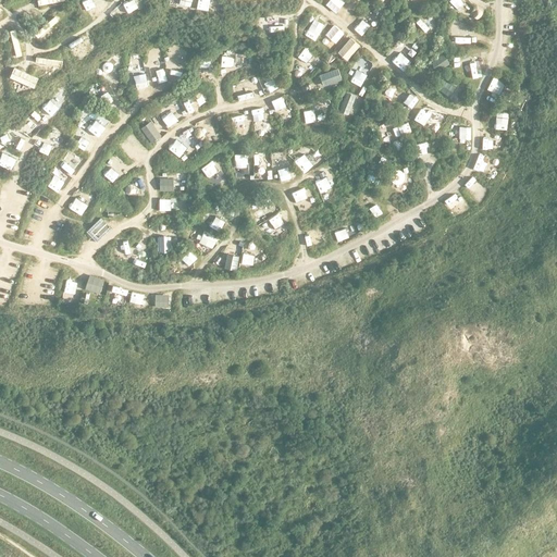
[(118,8),(120,15),(130,12),(127,3),(118,8)]
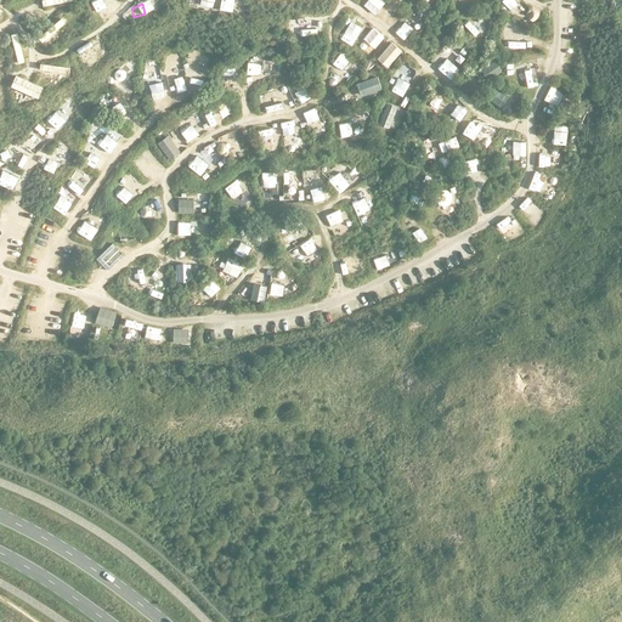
[(300,16),(300,27),(316,27),(316,16),(300,16)]
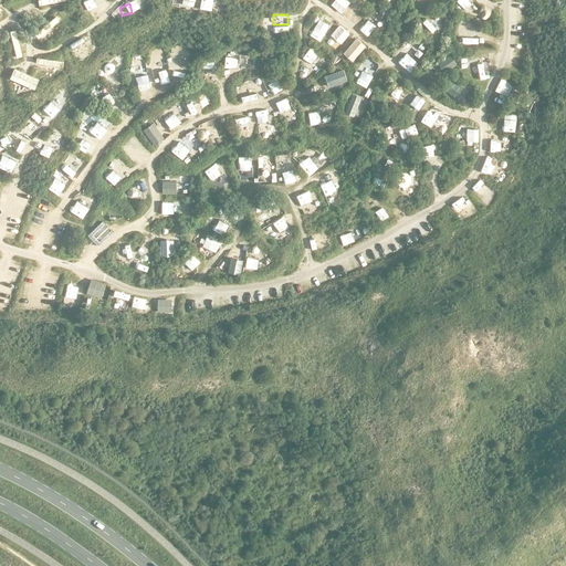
[(54,16),(34,33),(39,38),(59,20),(54,16)]
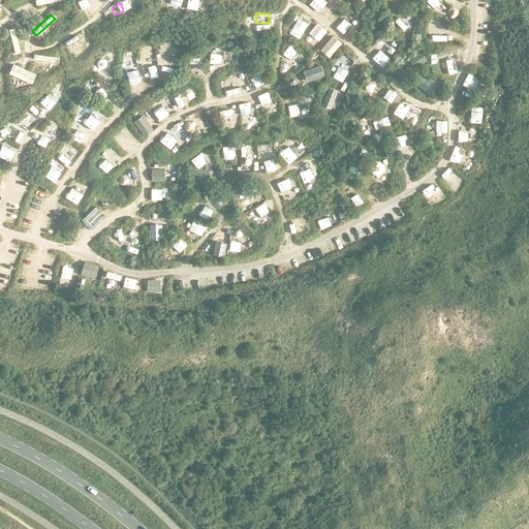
[(302,38),(308,22),(298,18),(290,34),(302,38)]
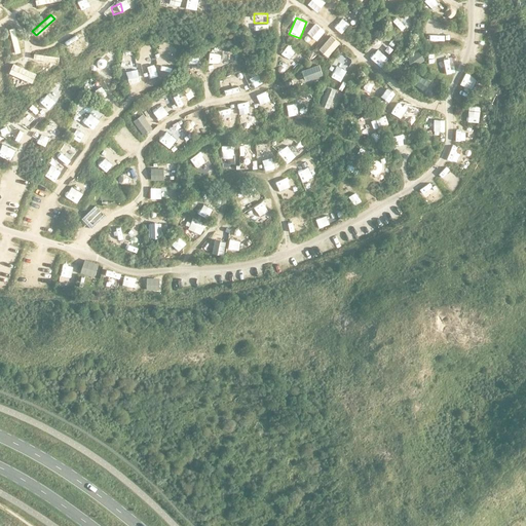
[(342,33),(349,23),(341,17),(334,28),(342,33)]
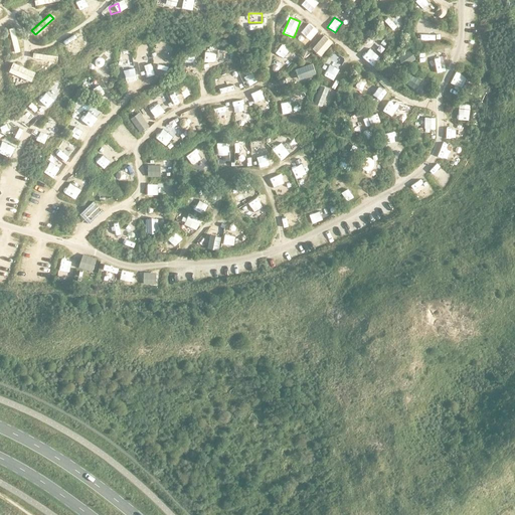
[(433,34),(437,24),(424,20),(421,29),(433,34)]
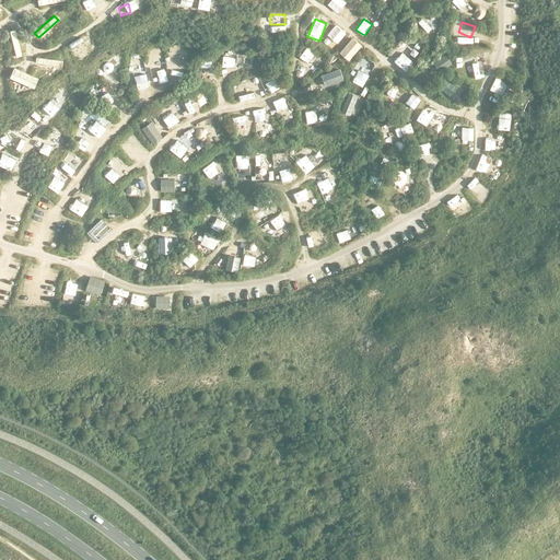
[(16,57),(22,55),(15,28),(10,30),(16,57)]
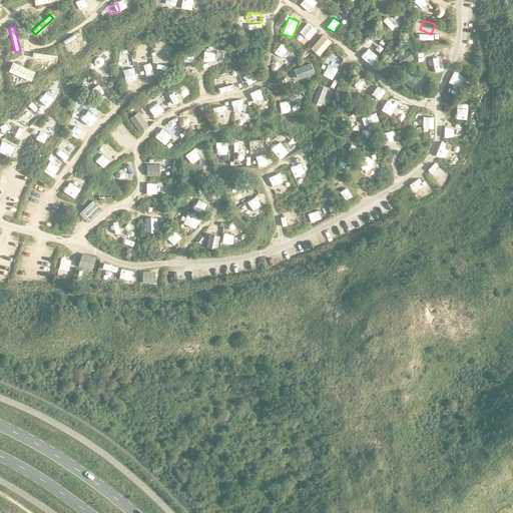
[(307,43),(315,33),(311,30),(303,40),(307,43)]
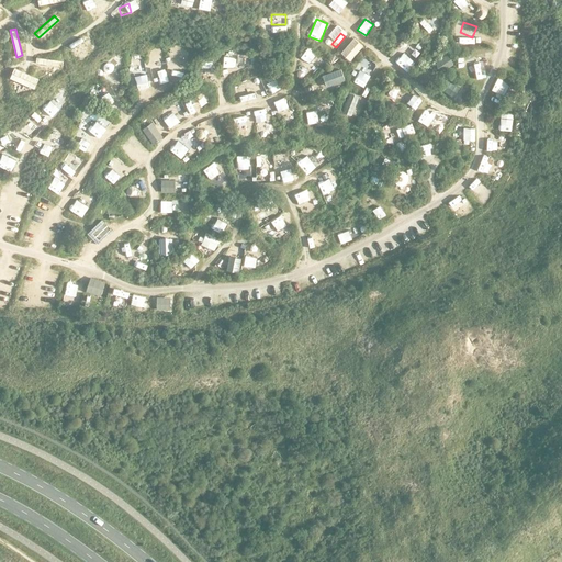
[(340,54),(351,60),(363,44),(352,36),(340,54)]
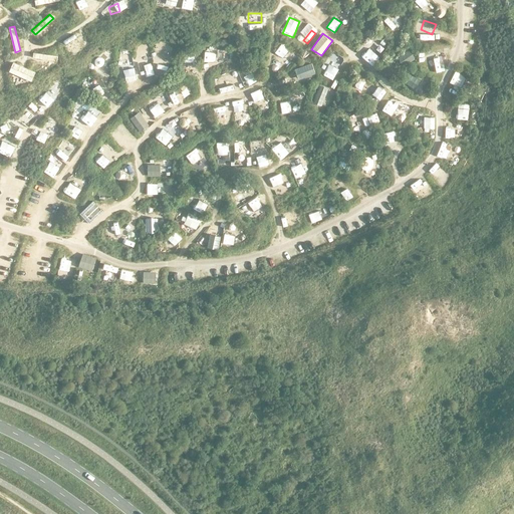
[(284,57),(286,48),(277,45),(274,55),(284,57)]
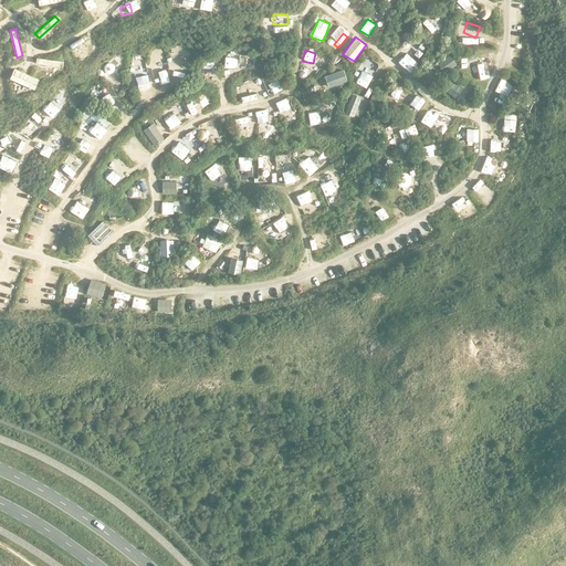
[(408,71),(417,62),(406,52),(397,61),(408,71)]
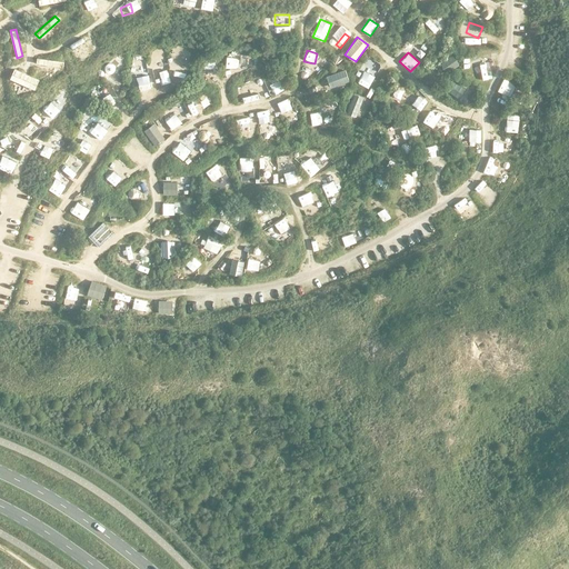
[(226,69),(239,70),(239,59),(227,59),(226,69)]
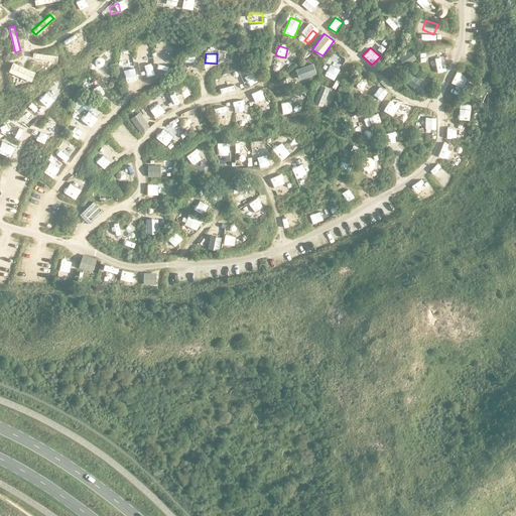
[(32,81),(36,72),(12,62),(9,72),(32,81)]
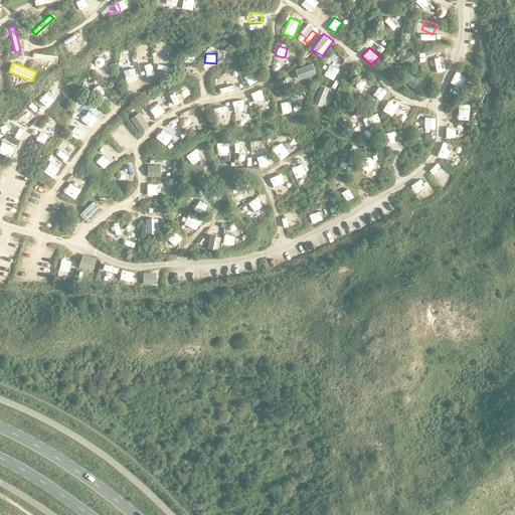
[(313,62),(296,67),(299,78),(316,73),(313,62)]
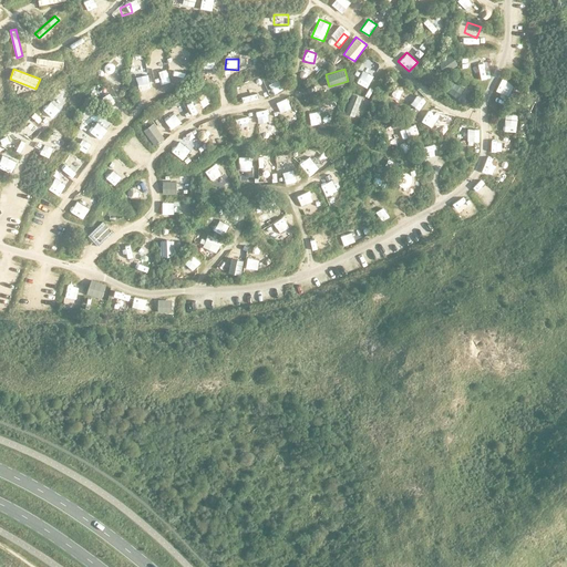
[(357,82),(369,86),(373,74),(362,70),(357,82)]
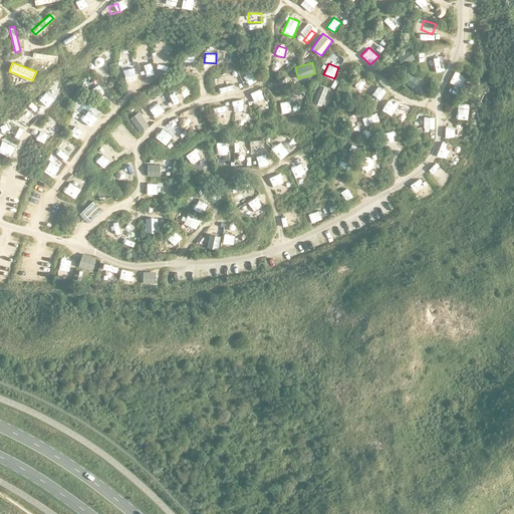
[(249,85),(257,80),(253,71),(244,75),(249,85)]
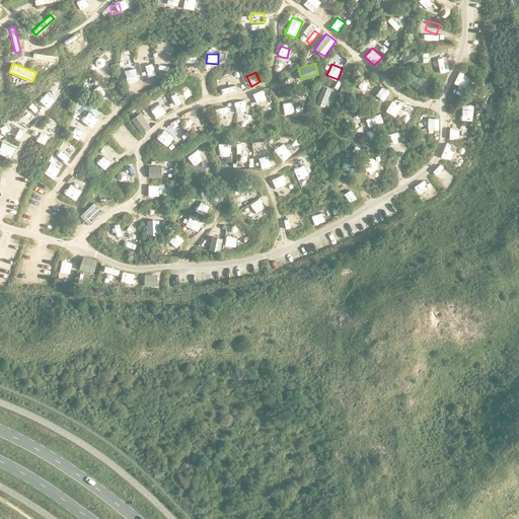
[(459,72),(454,84),(464,89),(469,77),(459,72)]
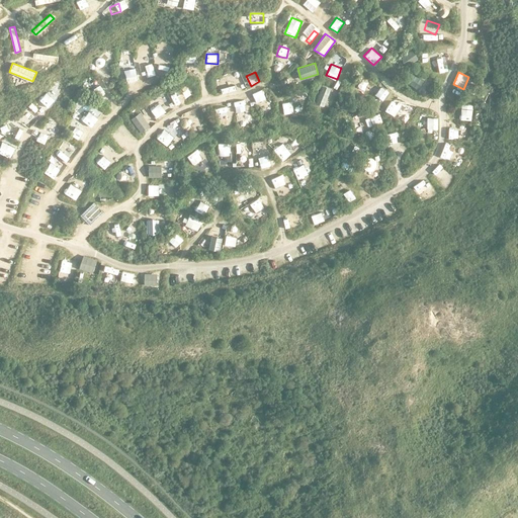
[(135,73),(124,75),(127,87),(138,85),(135,73)]
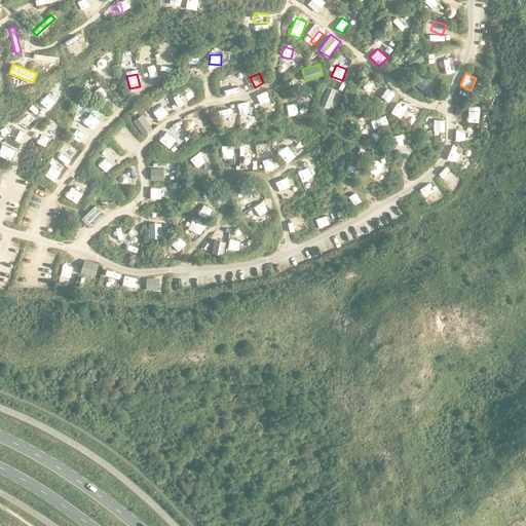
[(411,81),(417,87),(424,79),(418,74),(411,81)]
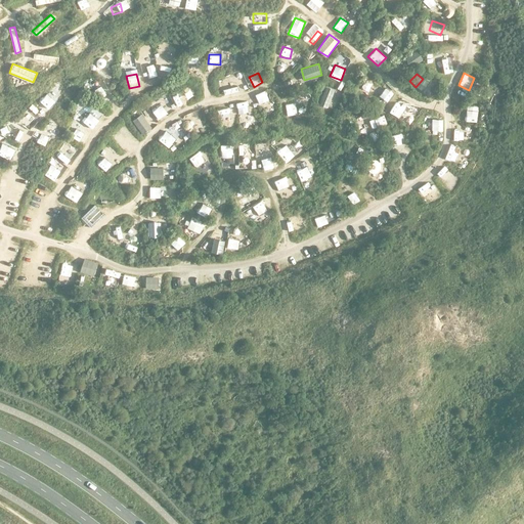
[(101,98),(107,96),(103,87),(98,89),(101,98)]
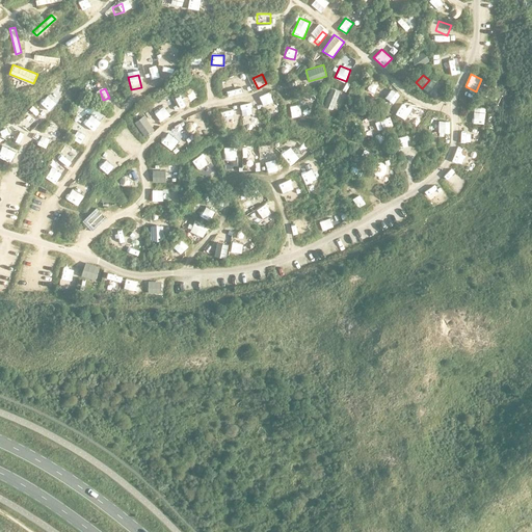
[(392,104),(398,94),(391,89),(384,100),(392,104)]
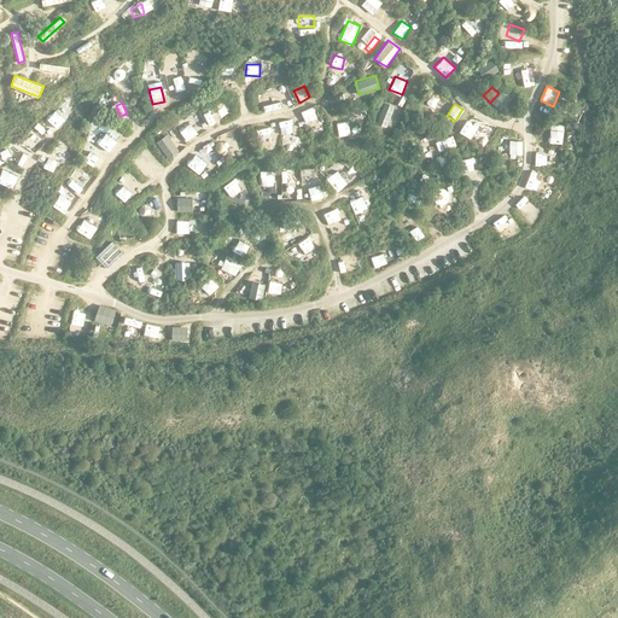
[(378,121),(391,123),(395,108),(382,105),(378,121)]
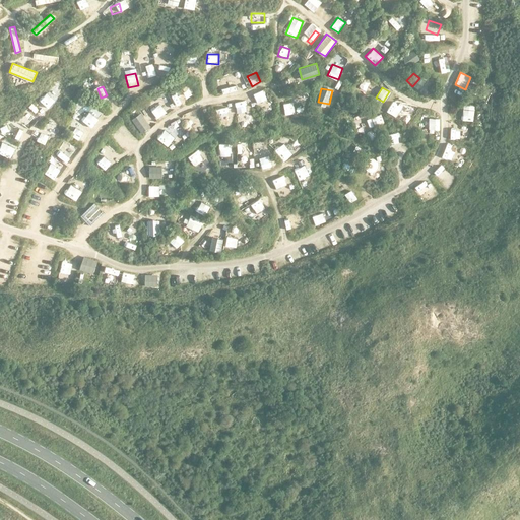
[(259,104),(268,99),(263,89),(254,94),(259,104)]
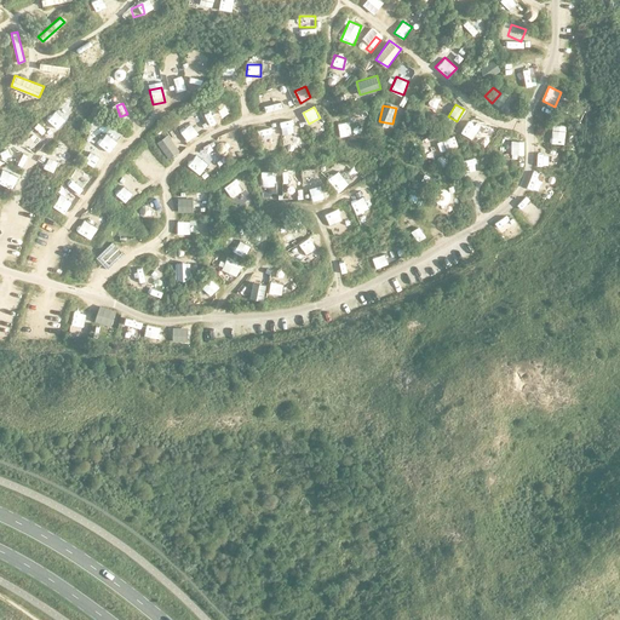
[(45,120),(55,130),(64,120),(55,110),(45,120)]
